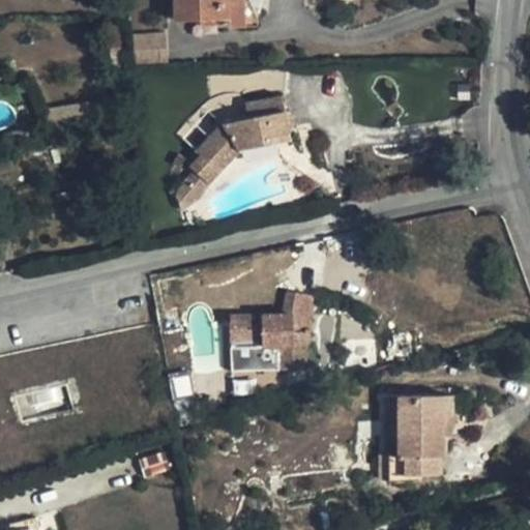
[(175,0),(176,20),(232,19),(232,0),(175,0)]
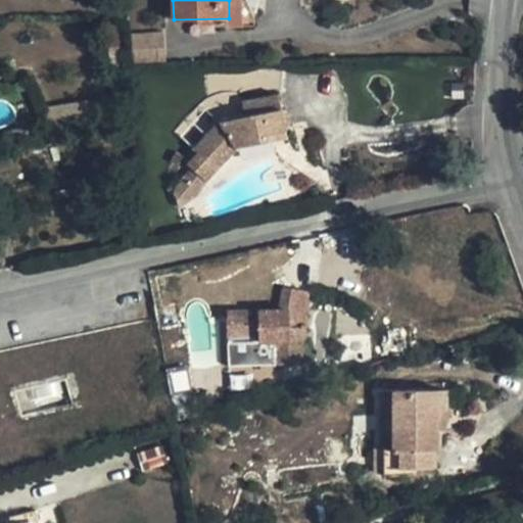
[(229,0),(229,18),(230,26),(244,26),(243,0),(229,0)]
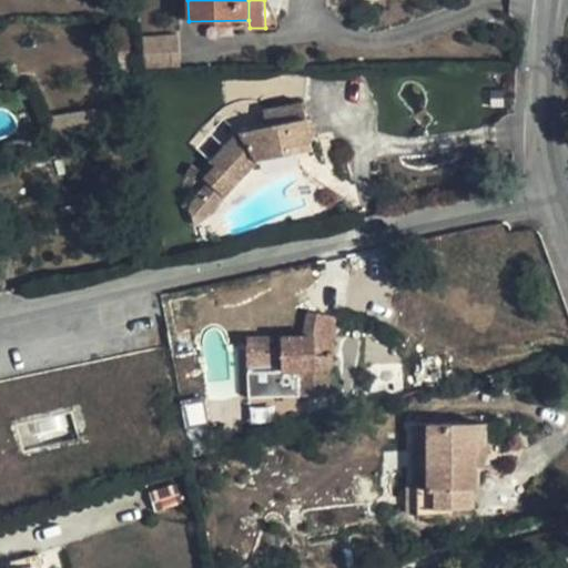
[(145,37),(146,70),(181,68),(179,34),(145,37)]
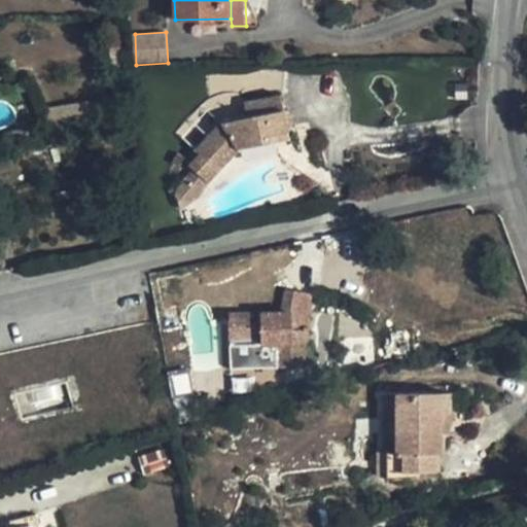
[(190,165),(194,168),(209,181),(239,149),(237,148),(278,139),(277,133),(288,131),(282,94),(246,101),(248,118),(223,124),(198,149),(202,152),(190,165)]
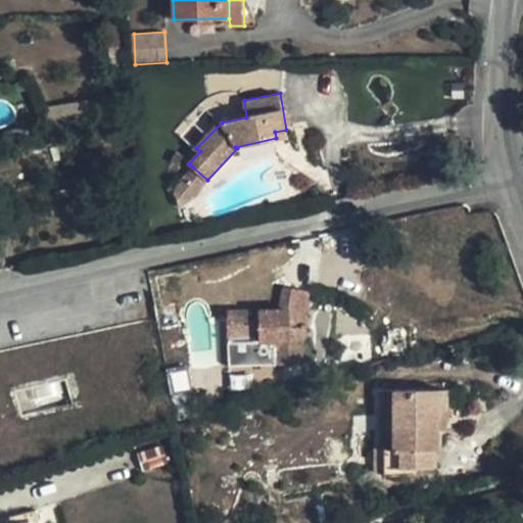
[(45,106),(49,128),(80,126),(78,102),(45,106)]
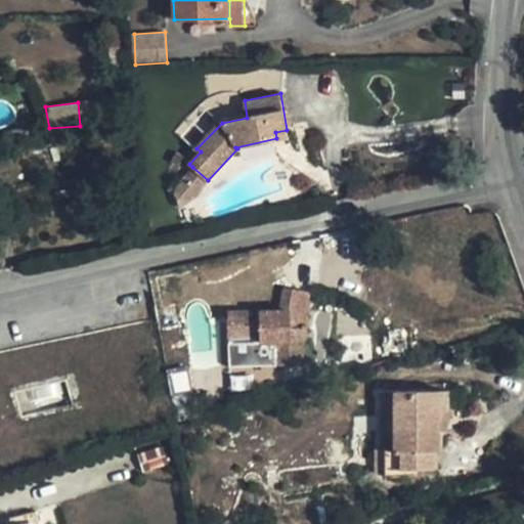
[(275,132),(276,138),(289,136),(287,130),(275,132)]
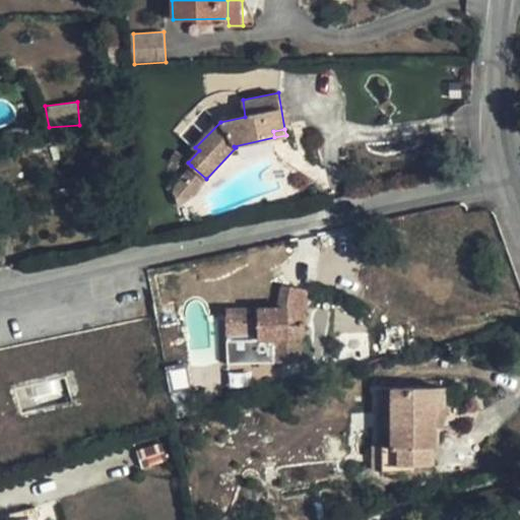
[(176,150),(170,159),(178,165),(184,154),(176,150)]
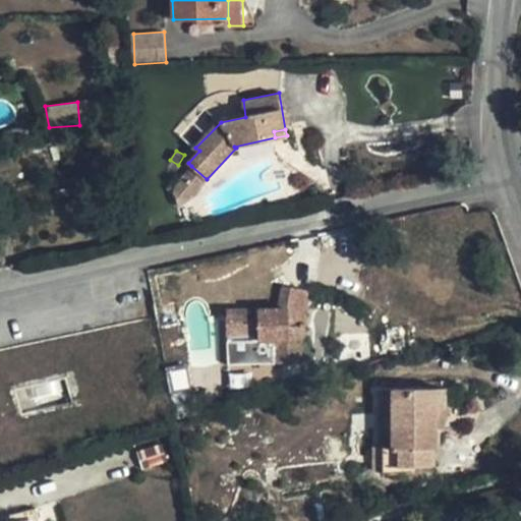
[(207,179),(191,166),(175,186),(174,190),(174,193),(175,195),(176,197),(179,203),(181,207),(183,205),(197,194),(208,181),(207,179)]
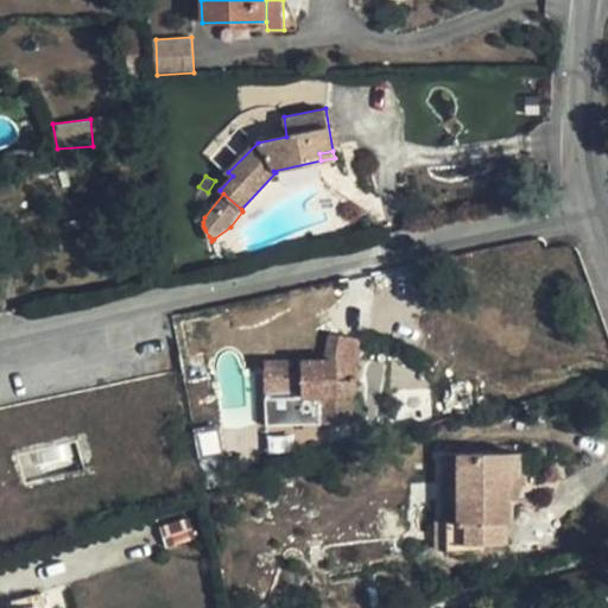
[(324,359),(264,361),(267,425),(339,423),(339,417),(353,417),(352,392),(340,393),(339,380),(356,380),(359,337),(331,333),(324,359)]
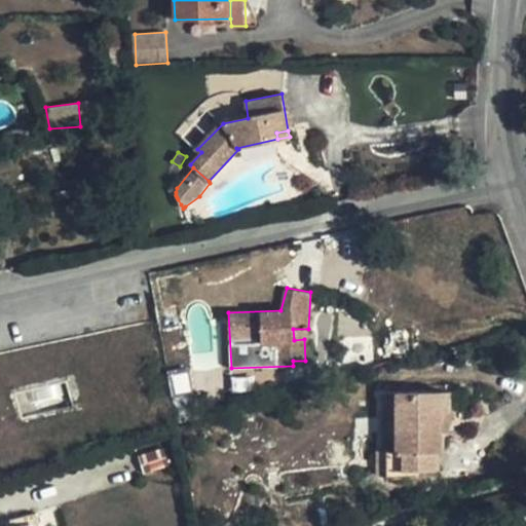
[(397,451),(398,390),(382,390),(383,451),(388,451),(397,451)]
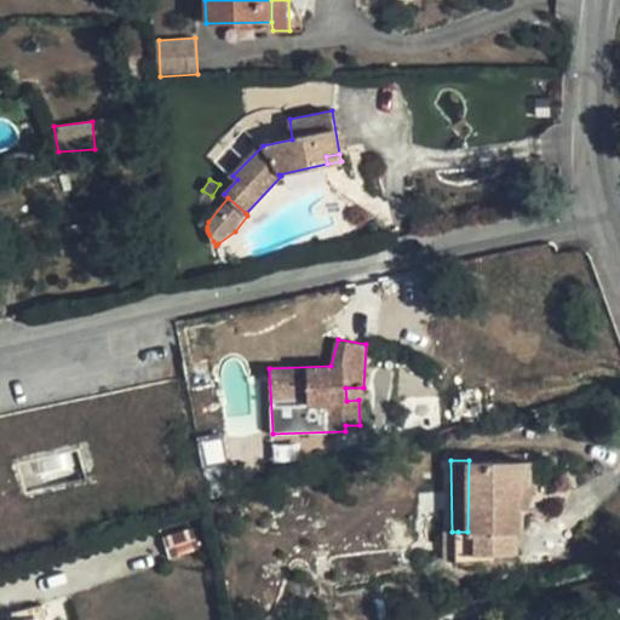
[(521,495),(534,494),(534,487),(529,486),(529,460),(469,460),(468,532),(458,532),(457,552),(515,555),(514,532),(521,533),(521,512),(521,495)]
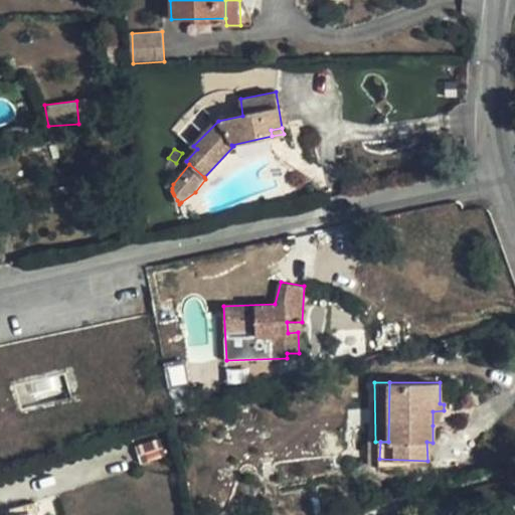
[(433,411),(433,425),(440,425),(444,410),(433,411)]
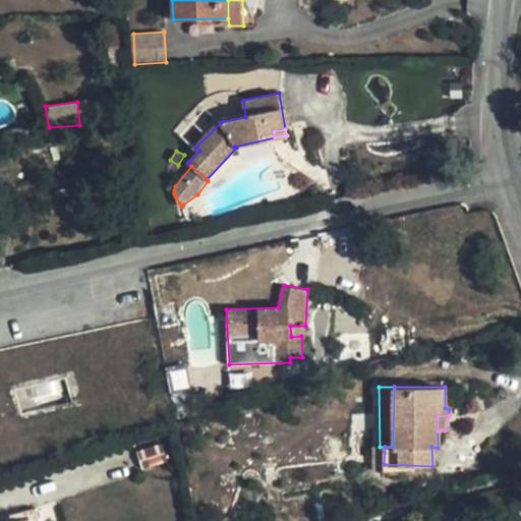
[(21,520),(40,520),(37,508),(20,512),(21,520)]
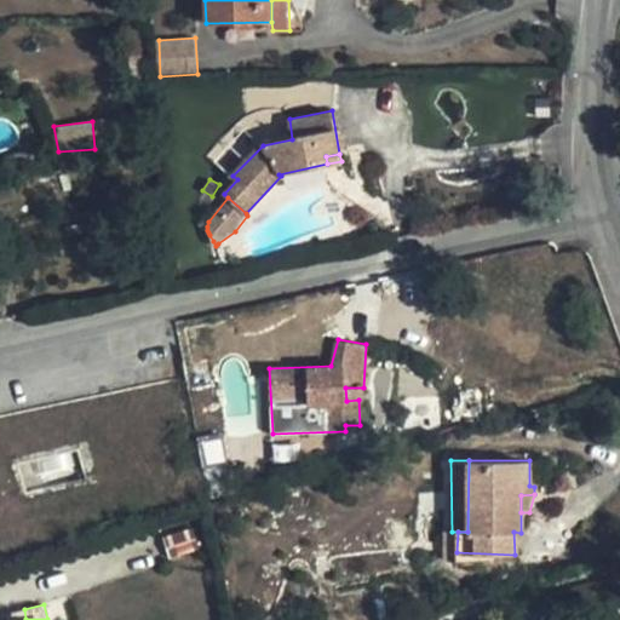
[(0,619),(26,619),(24,609),(0,614),(0,619)]
